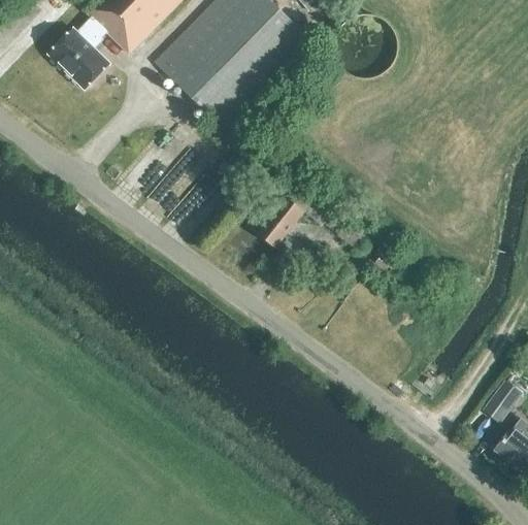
[(105,32),(128,54),(179,0),(90,0),(83,8),(90,17),(76,29),(72,25),(46,53),(84,90),(110,62),(95,46),(103,37),(101,36),(105,32)]
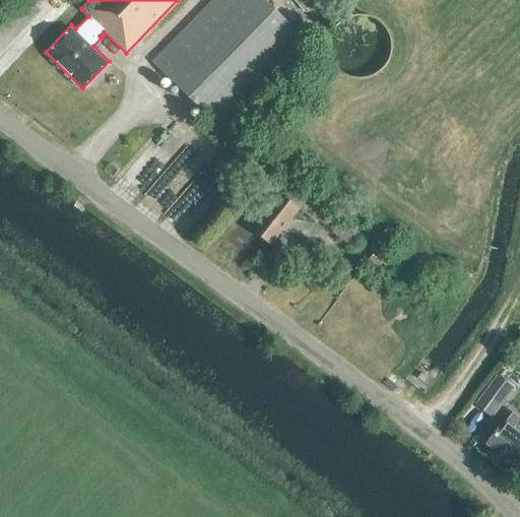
[(224,132),(310,45),(264,0),(211,0),(151,61),(224,132)]
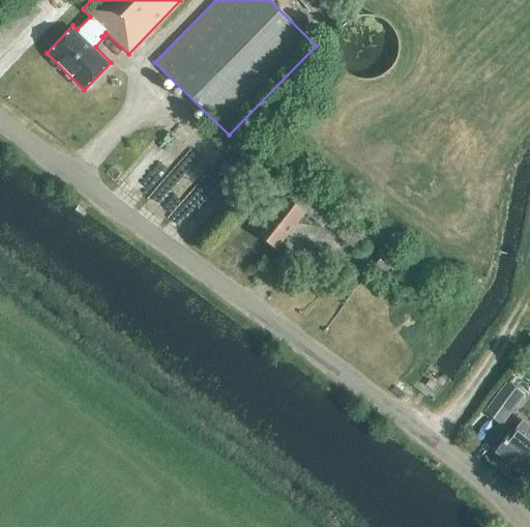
[(366,78),(377,77),(385,72),(392,65),(398,56),(399,46),(398,36),(392,27),(385,20),(377,16),(366,13),(356,16),(348,20),(341,27),(335,36),(334,46),(335,56),(341,65),(348,72),(356,77),(366,78)]
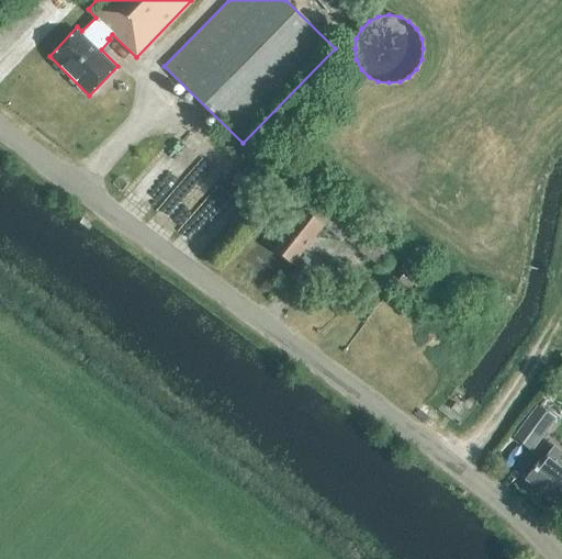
[(171,233),(224,183),(202,160),(149,210),(171,233)]
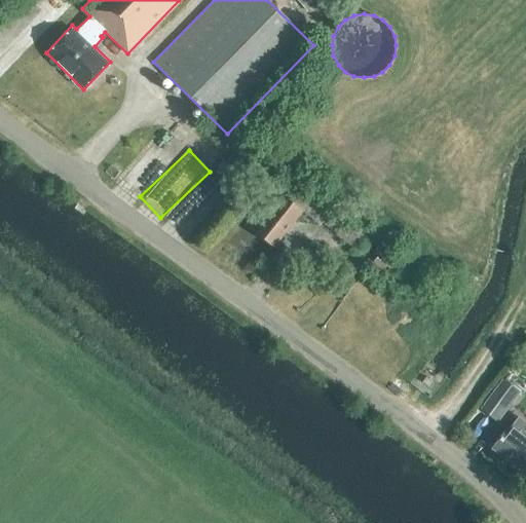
[(223,163),(188,196),(204,215),(240,182),(223,163)]
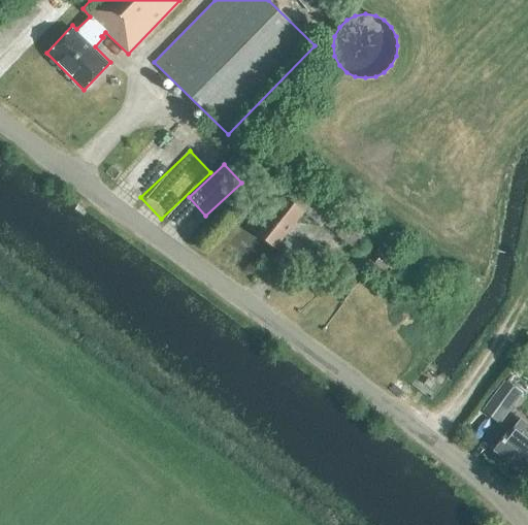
[(352,216),(337,204),(339,202),(302,173),(255,232),(274,248),(302,211),(321,226),(323,223),(336,233),(335,234),(356,251),(376,227),(356,210),(352,216)]
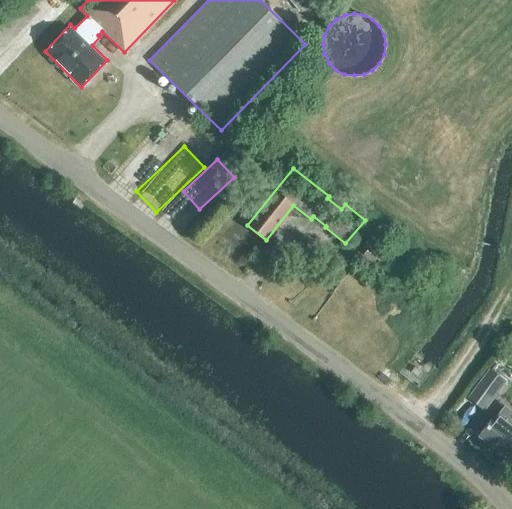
[(375,238),(359,258),(378,272),(394,252),(375,238)]
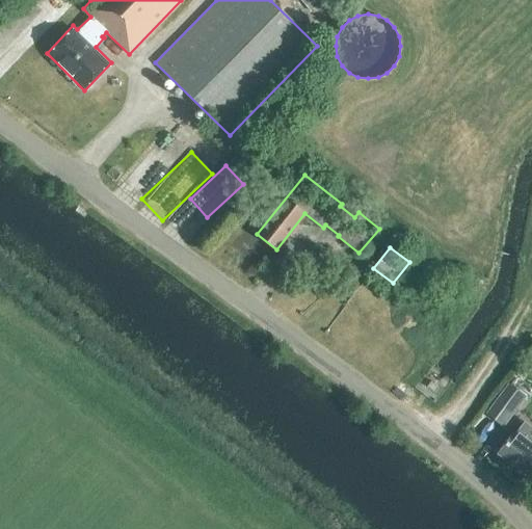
[(502,425),(524,395),(507,382),(485,413),(502,425)]
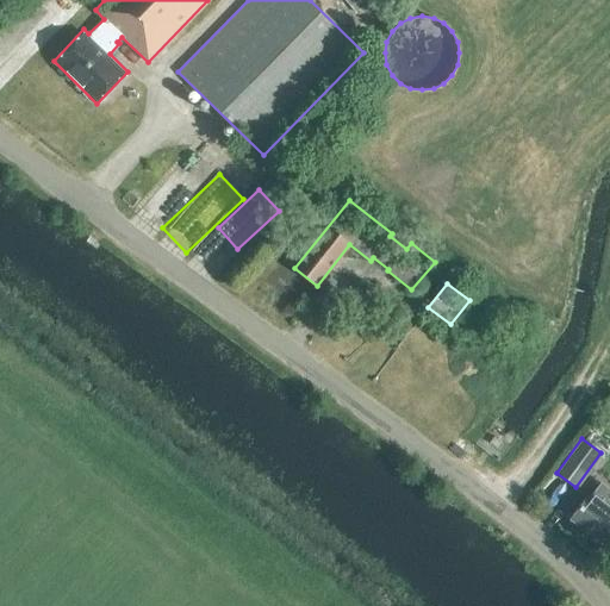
[(609,500),(609,498),(609,488),(601,481),(586,501),(585,500),(571,519),(603,544),(609,535),(609,500)]
